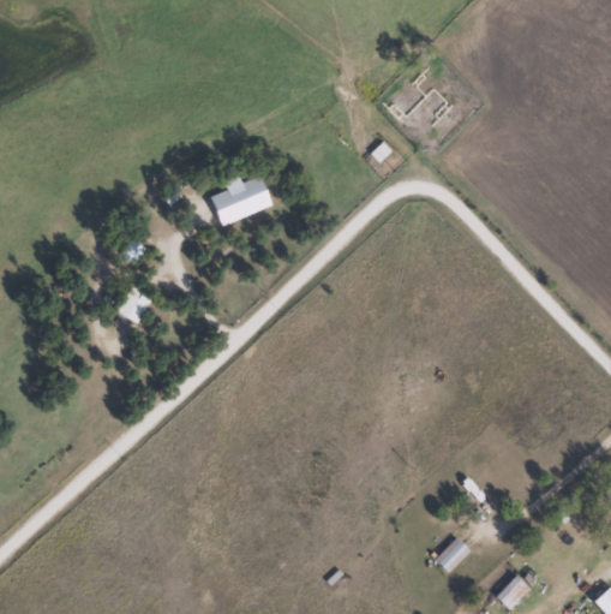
[(393,151),(383,142),(371,154),(379,164),(393,151)]
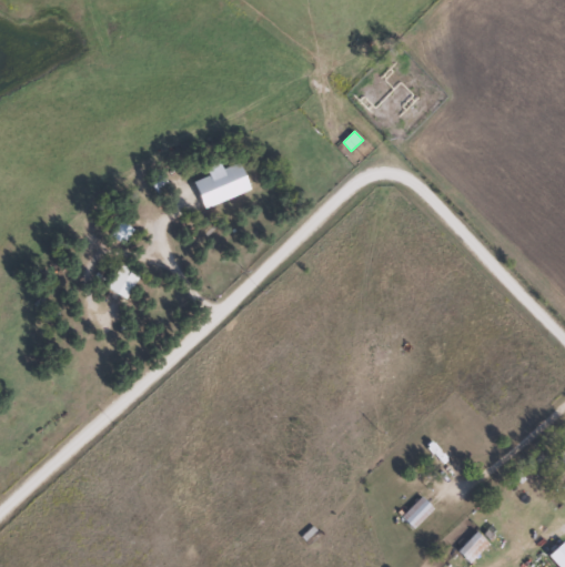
[(131,299),(141,272),(120,264),(110,291),(131,299)]
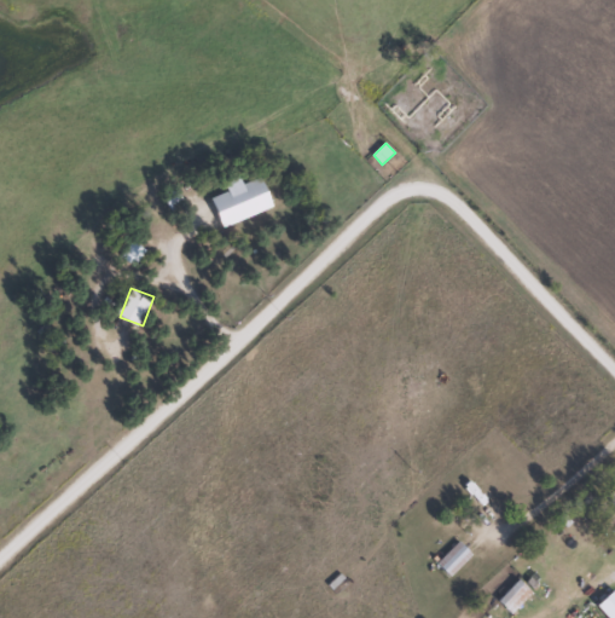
[(505,517),(474,477),(465,484),(495,524),(505,517)]
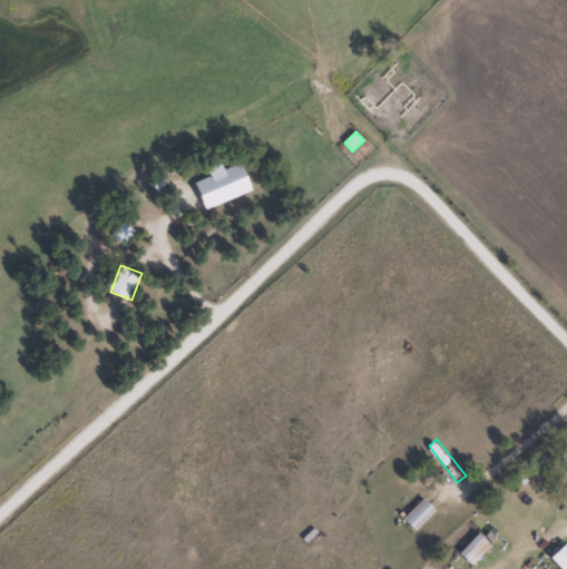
[(438,511),(424,498),(403,519),(417,532),(438,511)]
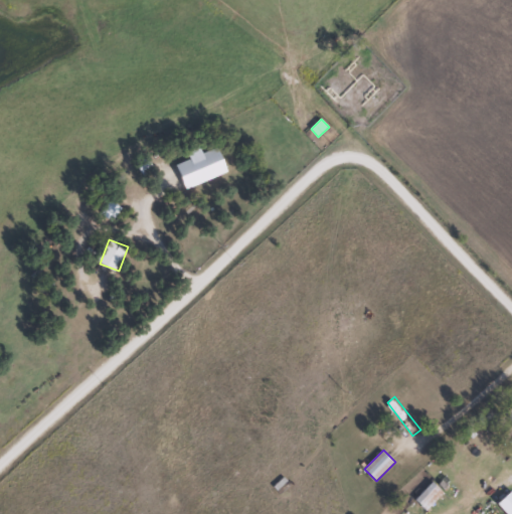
[(446,493),(434,482),(415,500),(429,511),(446,493)]
